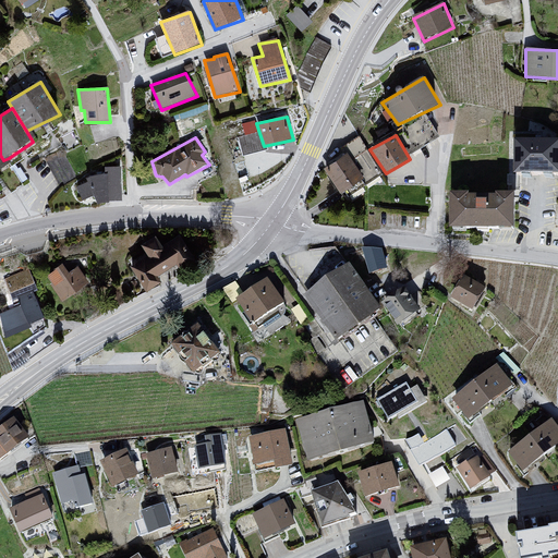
[(557,145),(521,145),(523,181),(557,181),(557,145)]
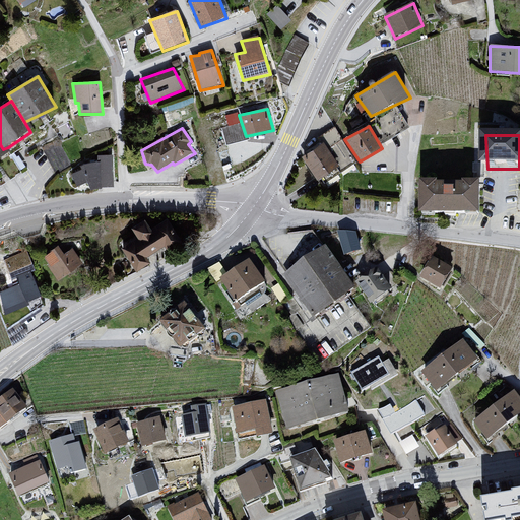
[(323,143),(302,158),(317,180),(339,168),(323,143)]
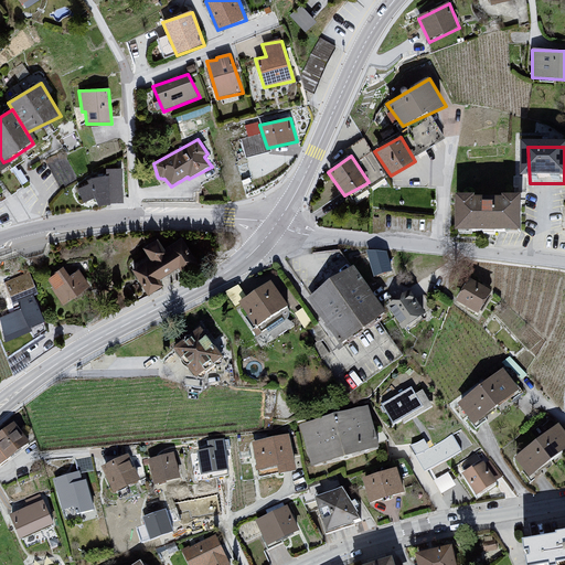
[(0,157),(0,172),(12,166),(9,160),(3,162),(0,157)]
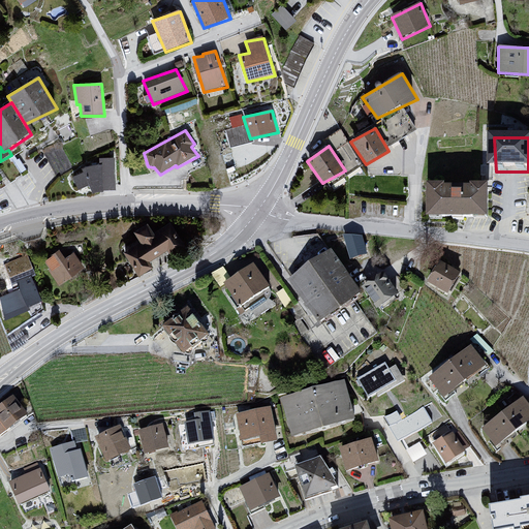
[(99,166),(83,167),(94,192),(116,190),(114,157),(98,158),(99,166)]
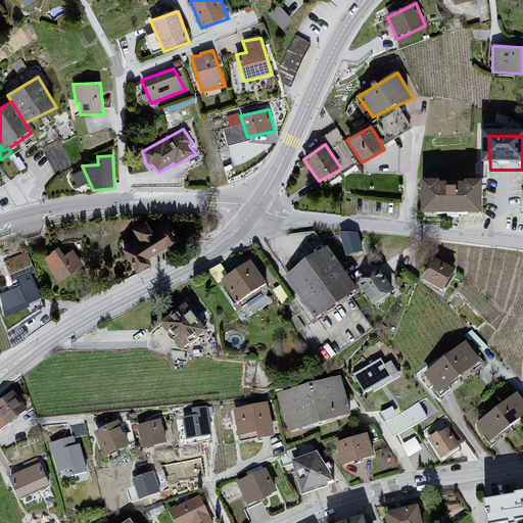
[(490,188),(428,187),(430,220),(491,221),(490,188)]
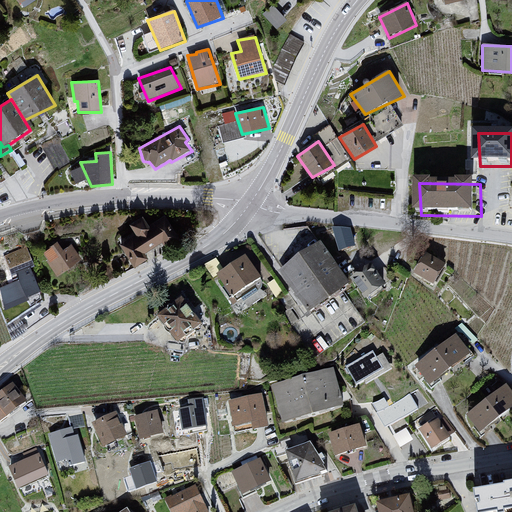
[(178,235),(164,215),(151,222),(143,214),(127,224),(127,230),(113,238),(134,266),(147,257),(143,252),(165,238),(168,241),(178,235)]
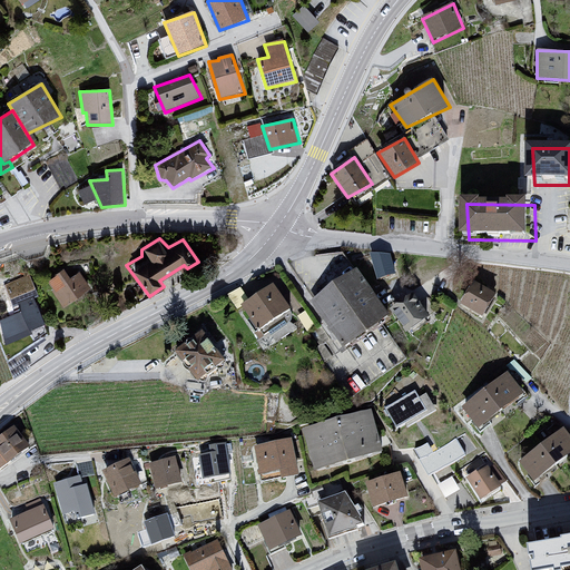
[(377,276),(396,272),(392,248),(373,253),(377,276)]
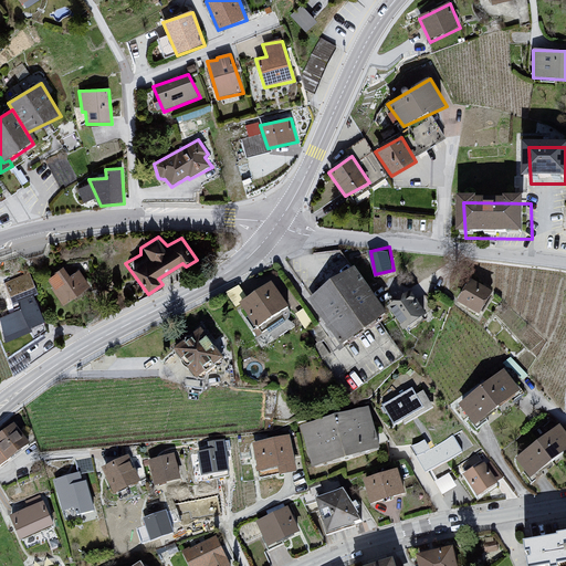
[(65,266),(48,280),(53,286),(51,289),(65,305),(91,284),(79,271),(71,275),(65,266)]
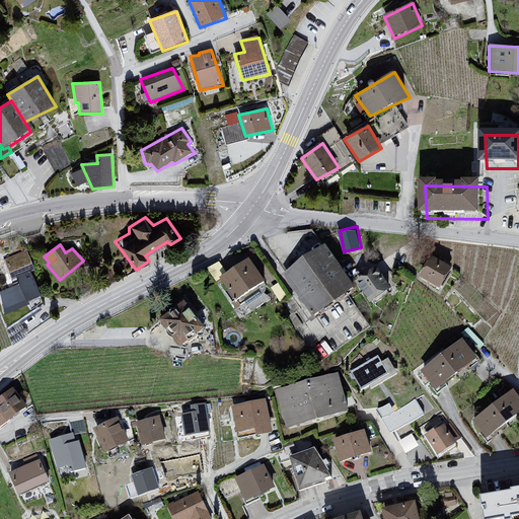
[(286,277),(316,317),(360,289),(328,247),(286,277)]
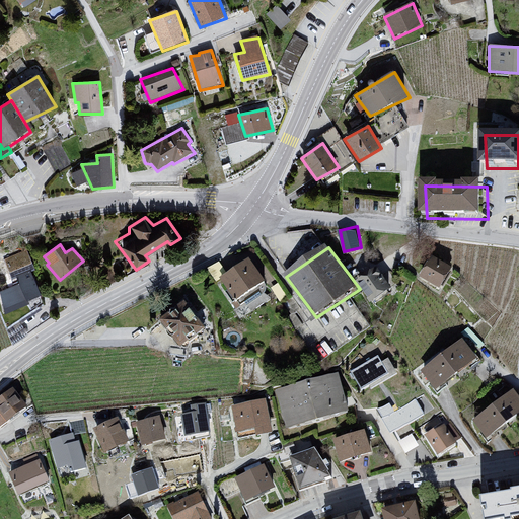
[(24,251),(2,261),(11,285),(26,302),(40,297),(29,273),(34,271),(24,251)]
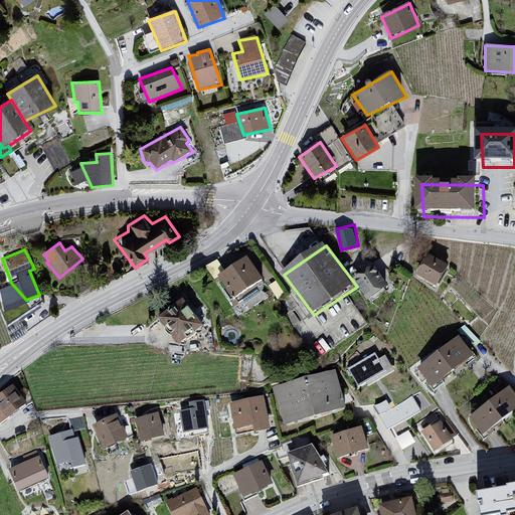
[(417,275),(440,286),(452,268),(431,255),(417,275)]
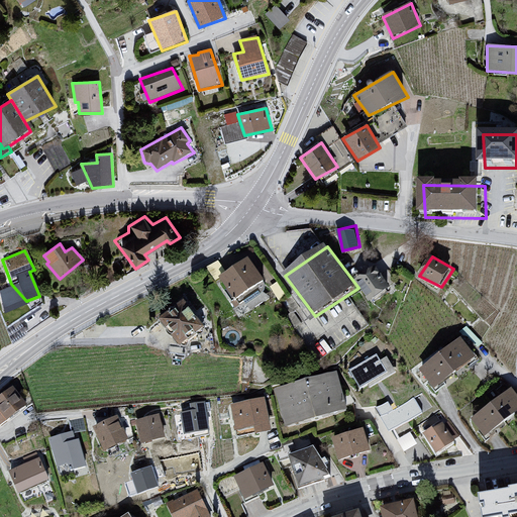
[(219,280),(235,301),(267,283),(250,260),(219,280)]
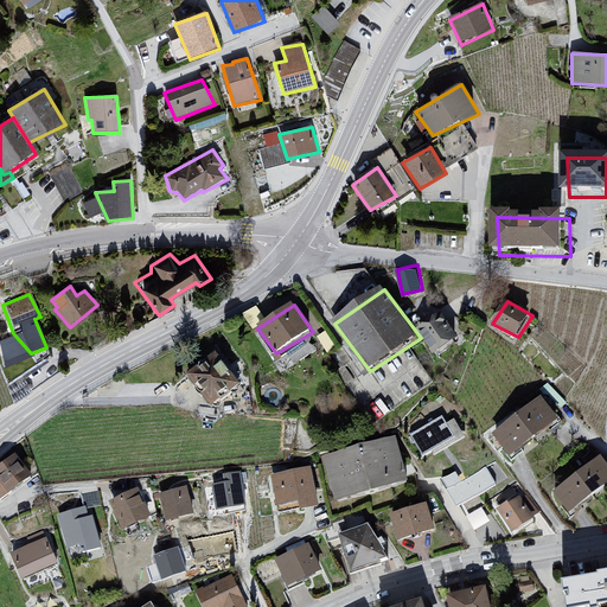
[(464,340),(446,317),(422,336),(439,357),(464,340)]
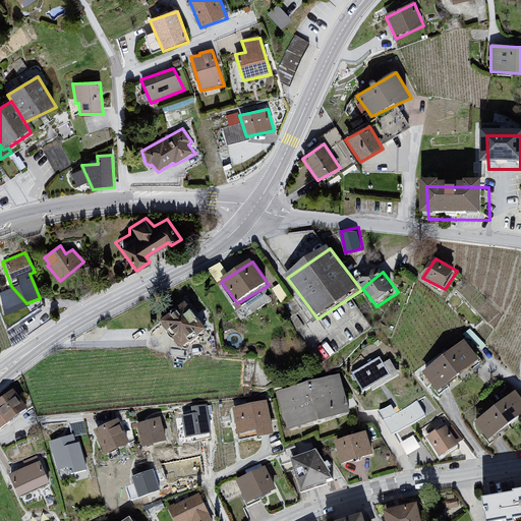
[(26,303),(11,286),(0,291),(0,300),(4,312),(26,303)]
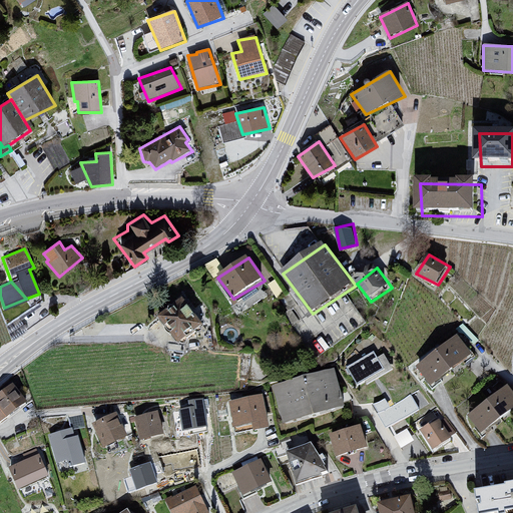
[(161,318),(182,344),(205,328),(184,300),(161,318)]
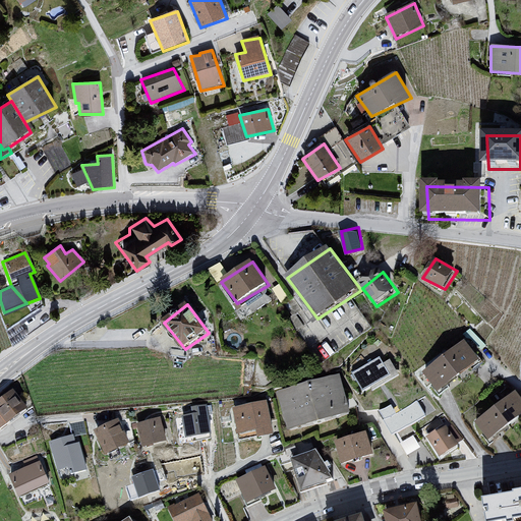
[(467,342),(424,374),(441,393),(483,361),(467,342)]
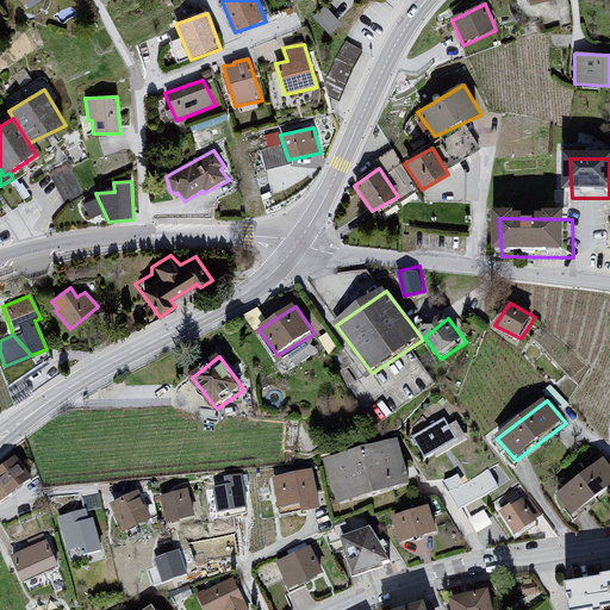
[(446,419),(414,439),(428,460),(436,454),(440,459),(472,441),(459,422),(450,427),(446,419)]
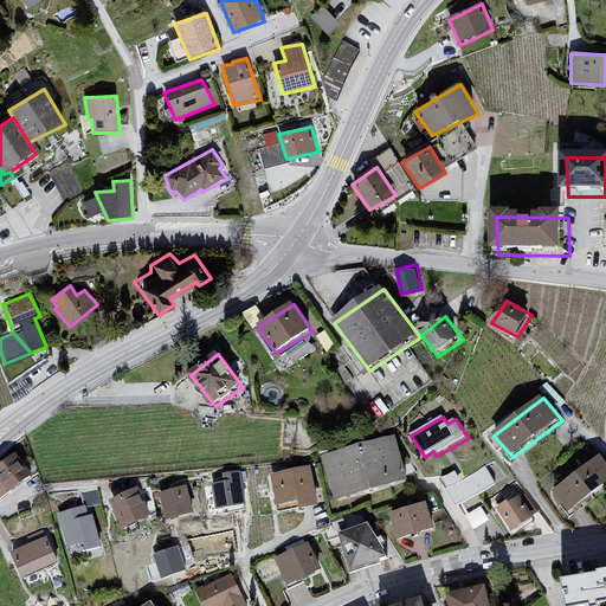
[(323,456),(336,498),(408,478),(395,436),(323,456)]
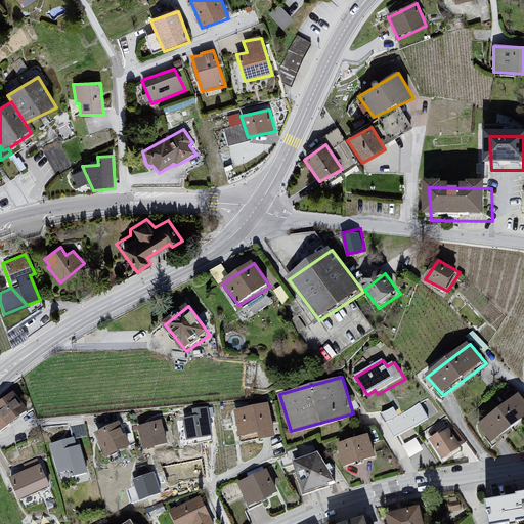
[(15,395),(0,404),(0,418),(8,428),(9,430),(30,413),(15,395)]
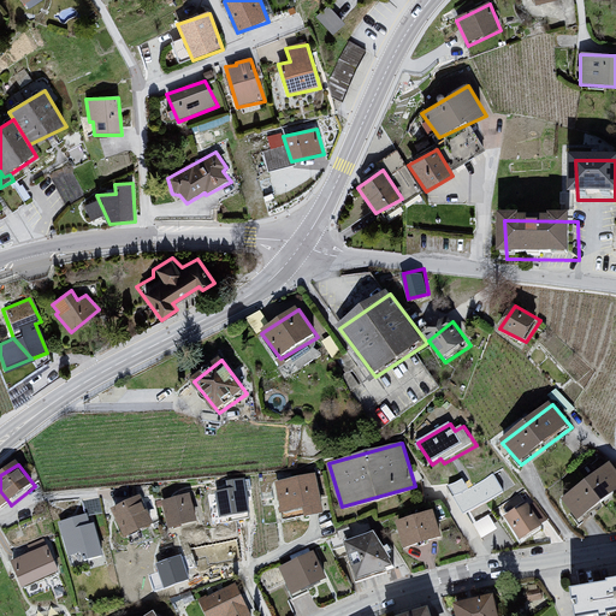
[(615,468),(614,465),(564,502),(579,523),(615,496),(615,468)]
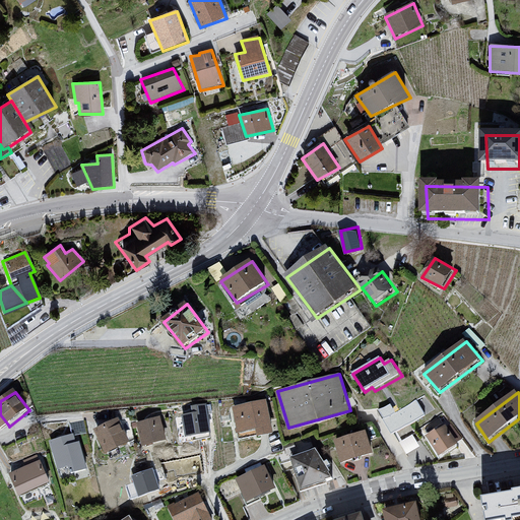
[(269,401),(233,408),(240,435),(258,431),(260,439),(277,435),(269,401)]
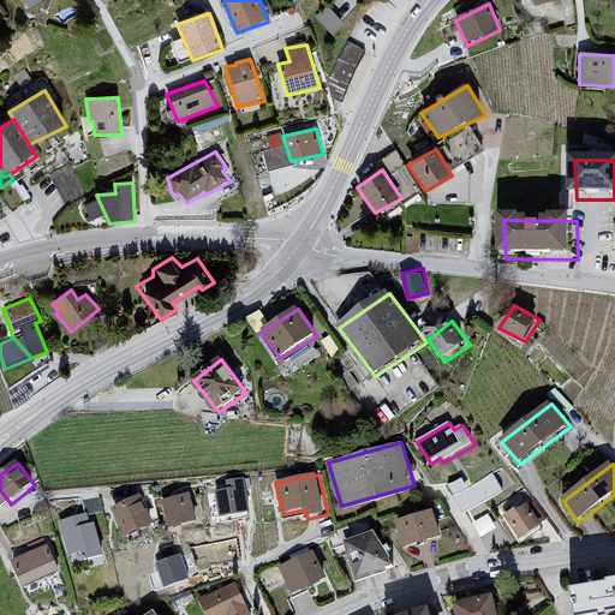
[(478,483),(482,490),(484,490),(485,494),(476,499),(477,502),(502,490),(495,475),(478,483)]
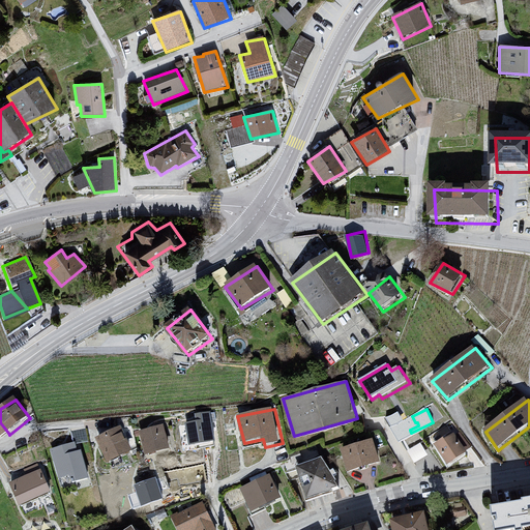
[(211,422),(186,425),(189,446),(216,442),(211,422)]
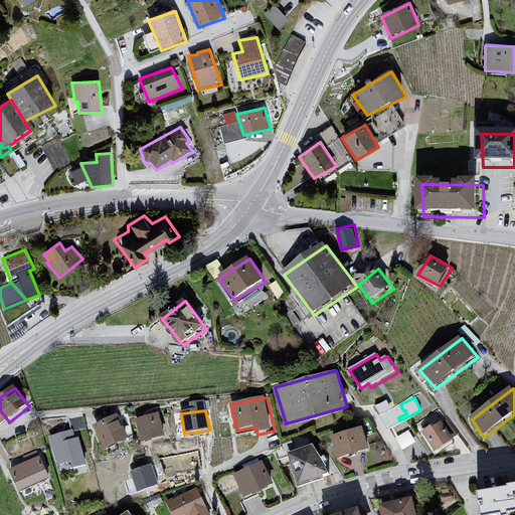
[(161,415),(136,420),(142,443),(167,439),(161,415)]
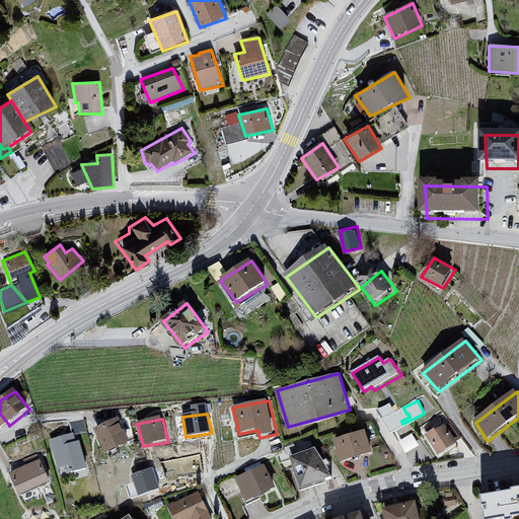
[(438,453),(462,440),(450,419),(426,432),(438,453)]
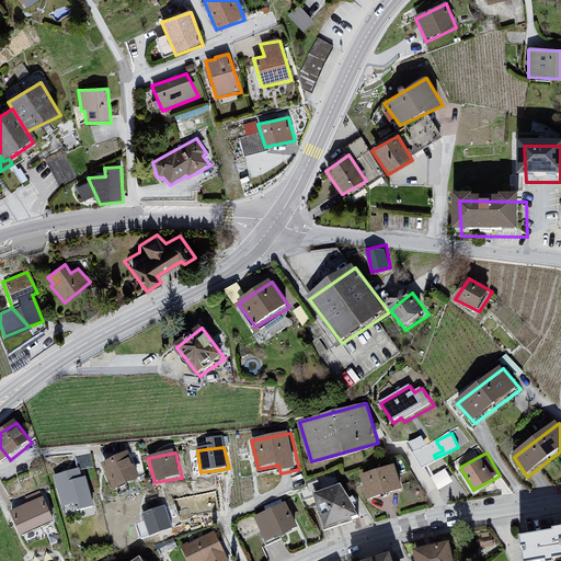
[(127,455),(101,466),(114,491),(140,479),(127,455)]
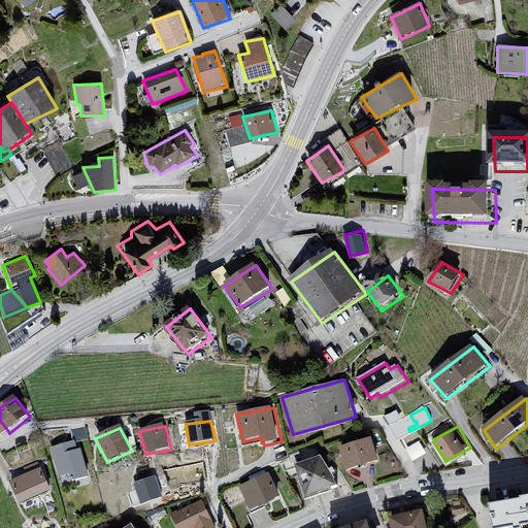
[(372,439),(340,448),(345,468),(349,469),(350,471),(381,462),(372,439)]
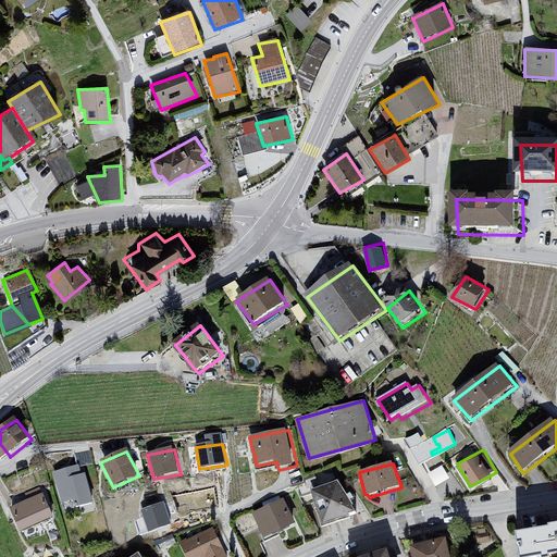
[(79,469),(52,475),(63,504),(74,502),(75,504),(82,507),(95,504),(86,478),(82,479),(79,469)]
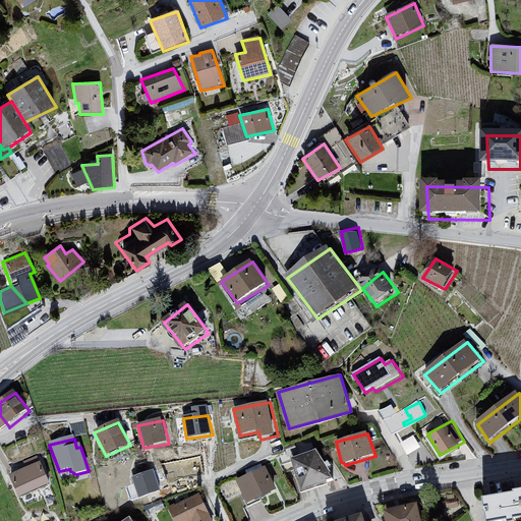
[(319,452),(292,460),(304,491),(335,478),(319,452)]
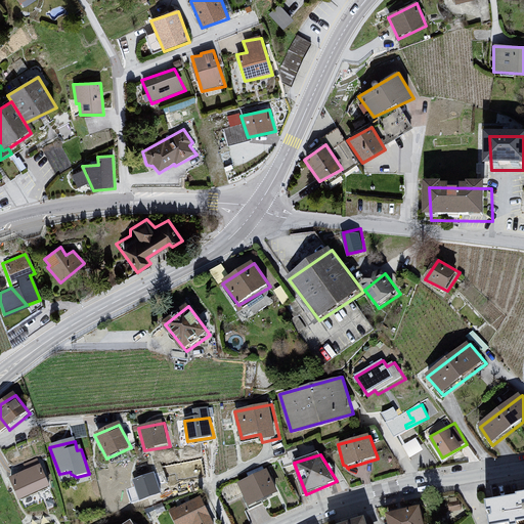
[(39,466),(9,479),(20,503),(51,488),(39,466)]
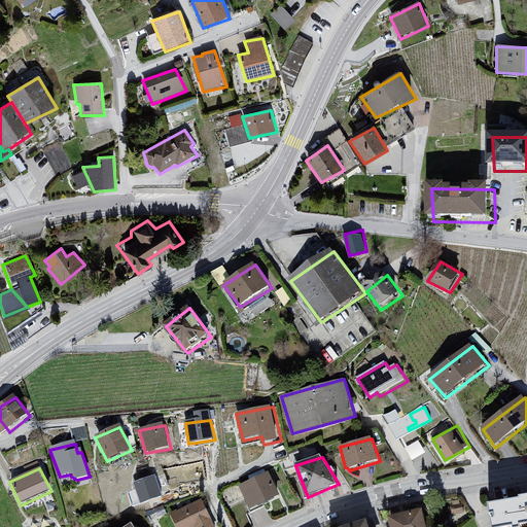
[(269,475),(240,488),(252,510),(280,496),(269,475)]
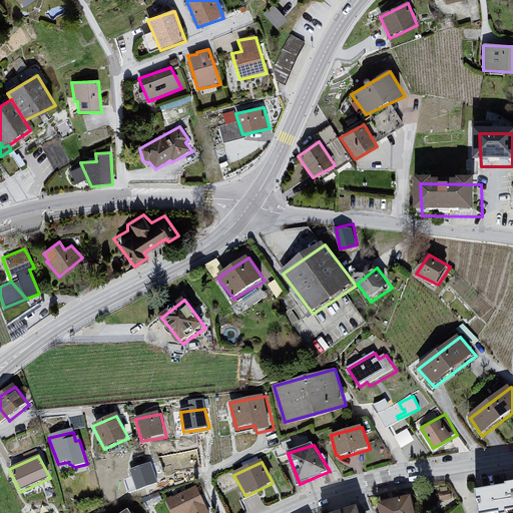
[(511,486),(476,493),(478,512),(508,512),(512,512),(512,483),(511,484),(511,486)]
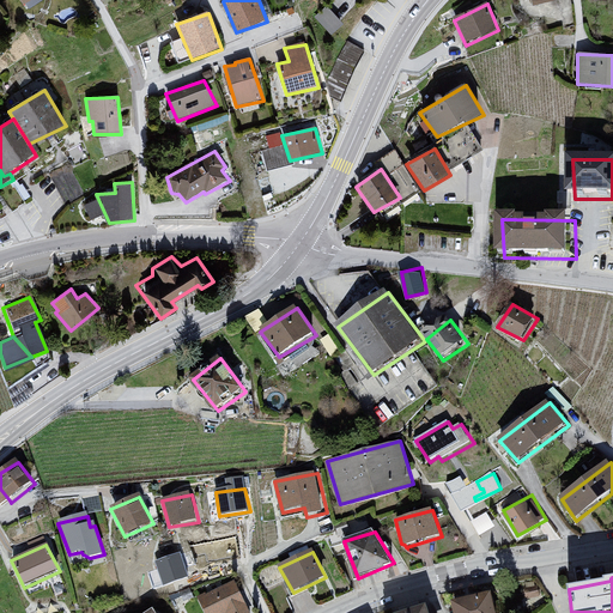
[(248,612),(234,583),(196,599),(204,612),(248,612)]
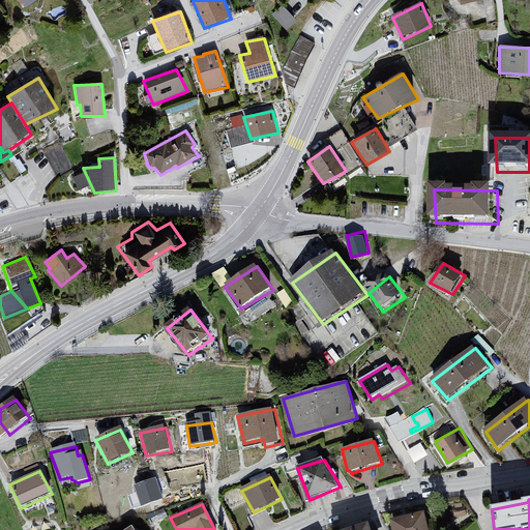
[(430,529),(427,512),(392,521),(393,529),(430,529)]
